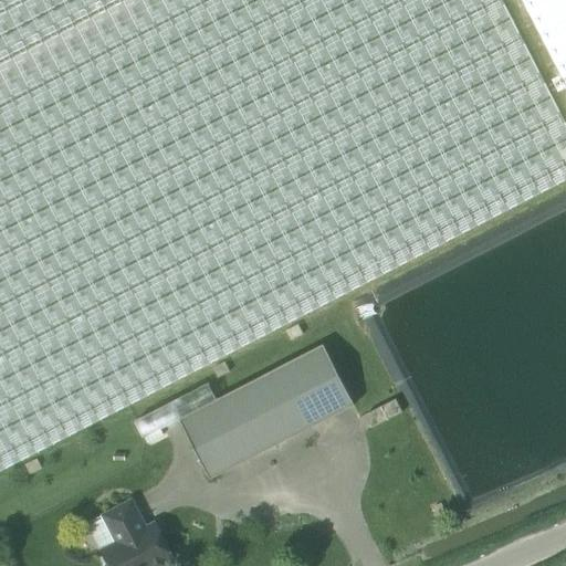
[(0,0),(0,471),(38,452),(127,406),(342,296),(420,255),(472,230),(565,180),(565,125),(501,0),(0,0)]
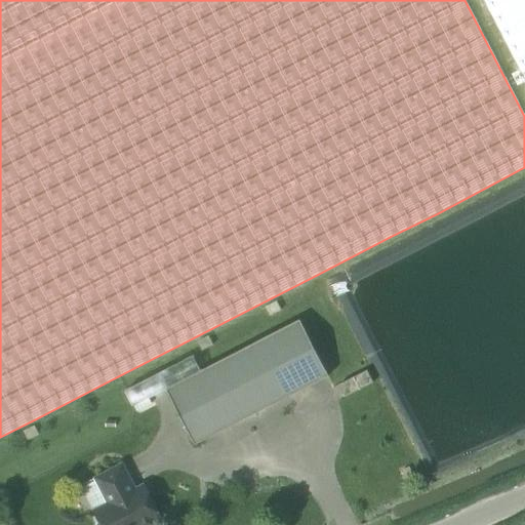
[(524,0),(482,0),(524,84),(524,0)]
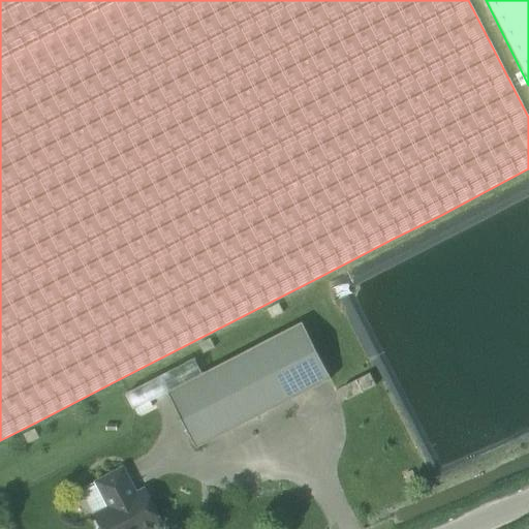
[(282,312),(277,303),(266,309),(271,317),(282,312)]
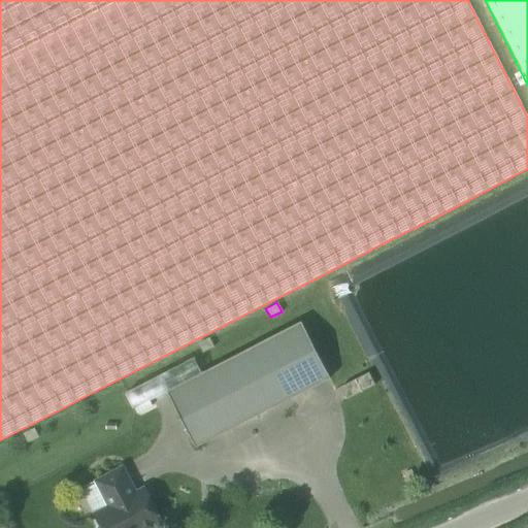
[(329,377),(300,322),(201,373),(194,358),(126,392),(134,408),(137,414),(156,404),(153,398),(167,391),(196,447),(329,377)]
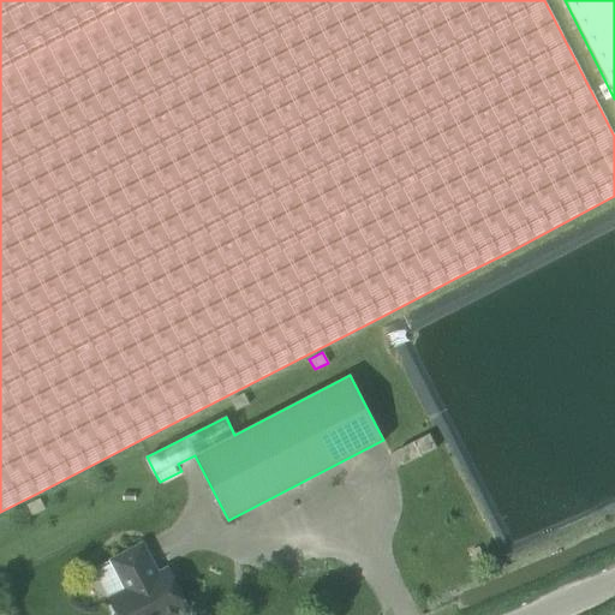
[(243,393),(230,400),(236,411),(248,404),(243,393)]
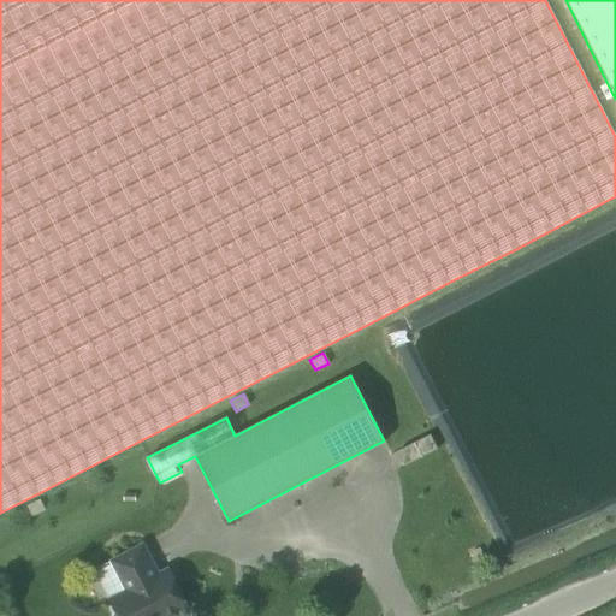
[(430,434),(397,451),(404,465),(437,449),(430,434)]
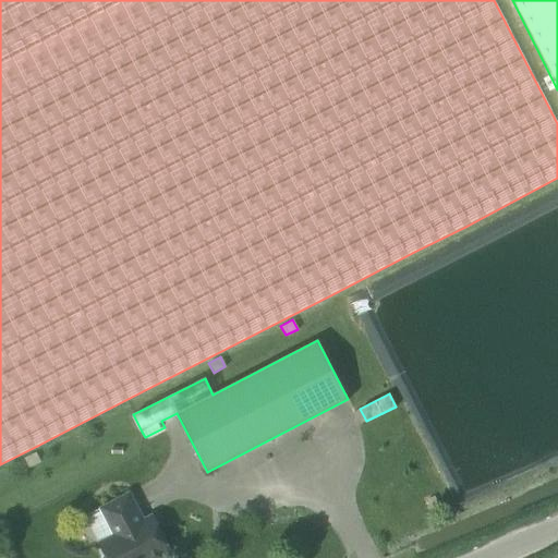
[(28,468),(39,461),(35,451),(23,458),(28,468)]
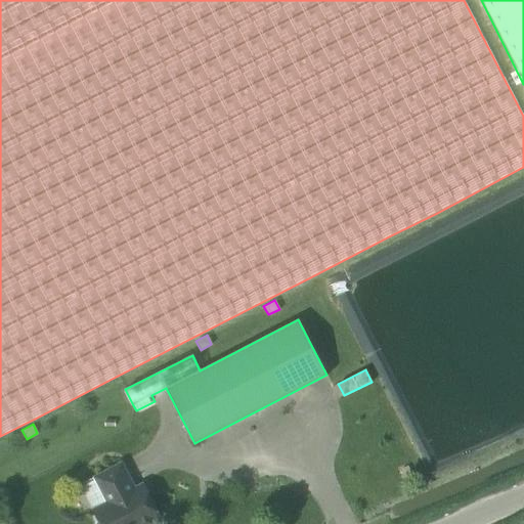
[(142,483),(134,487),(121,463),(93,477),(106,501),(92,510),(99,523),(154,523),(162,520),(142,483)]
